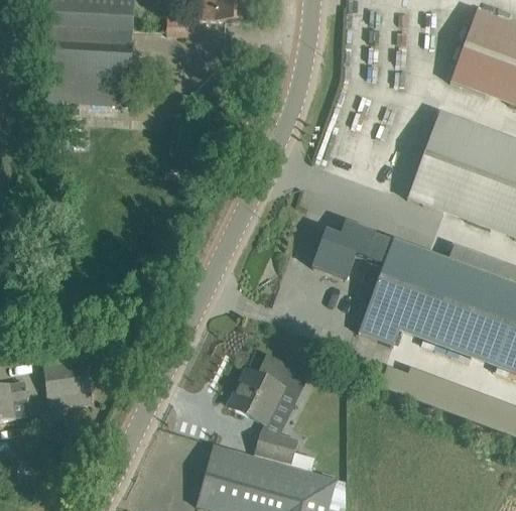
[(46,52),(44,103),(129,106),(132,29),(133,0),(47,0),(46,25),(46,52)]
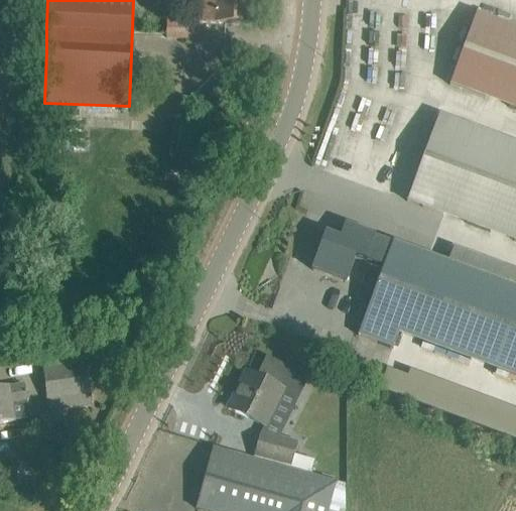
[(199,18),(252,21),(253,0),(199,0),(199,16),(199,18)]
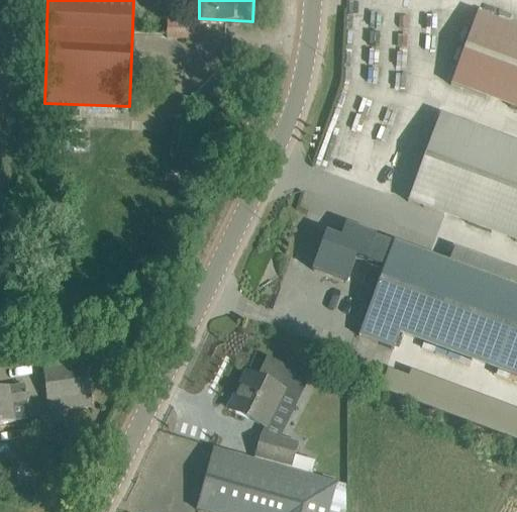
[(477,10),(450,81),(469,88),(495,17),(477,10)]
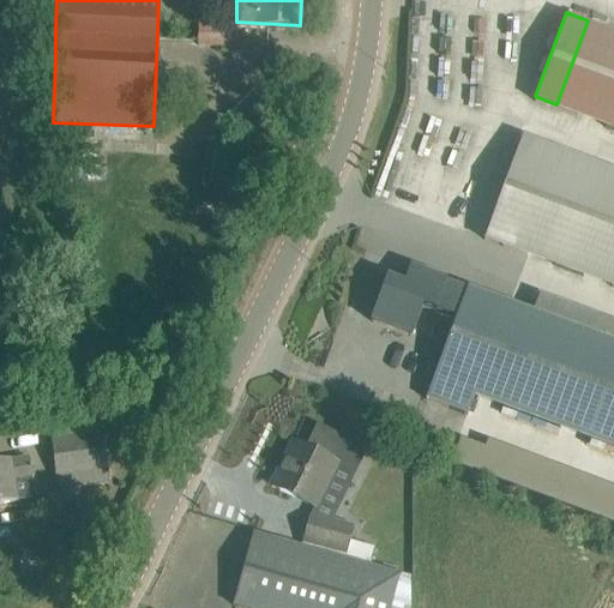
[(236,41),(236,22),(236,19),(198,18),(197,40),(236,41)]
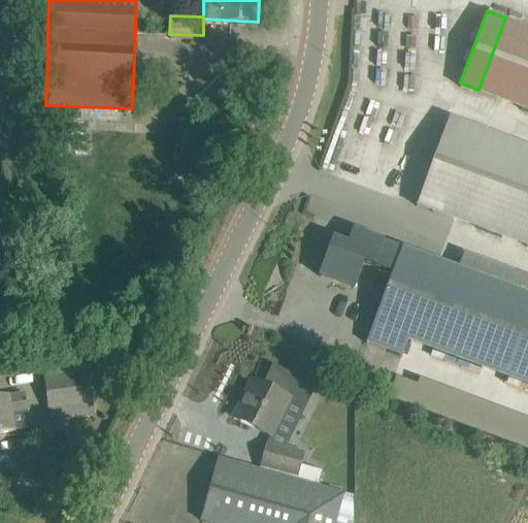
[(527,25),(505,18),(479,90),(527,107),(527,25)]
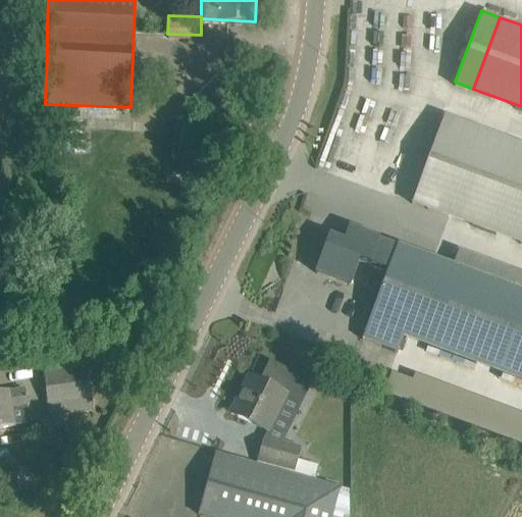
[(444,113),(412,200),(436,209),(468,122),(444,113)]
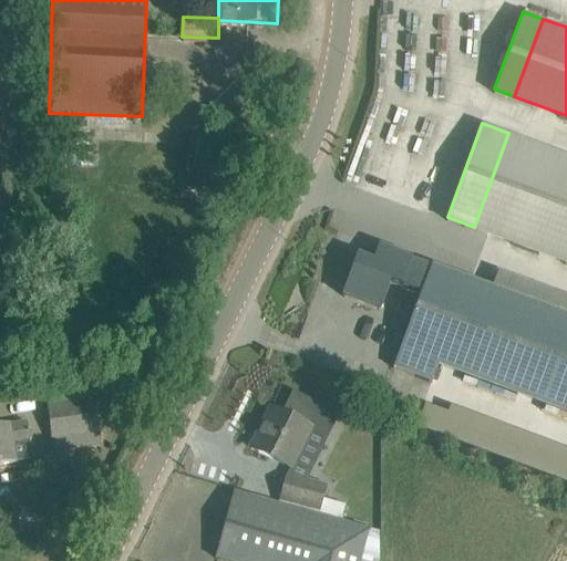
[(566,154),(508,133),(474,227),(566,260),(566,154)]
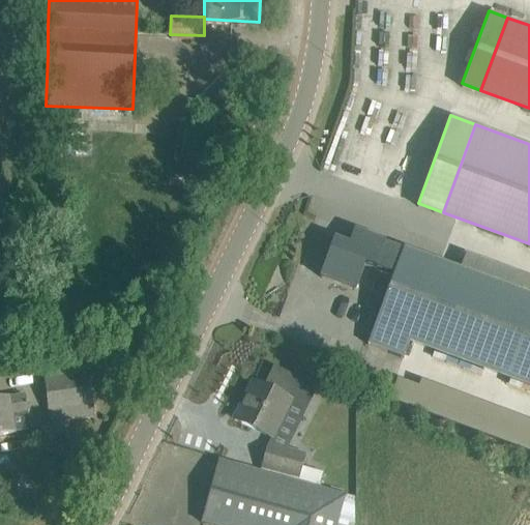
[(333,235),(320,273),(355,286),(364,261),(392,271),(399,256),(403,245),(385,239),(385,238),(354,227),(350,239),(349,241),(348,241),(333,235)]
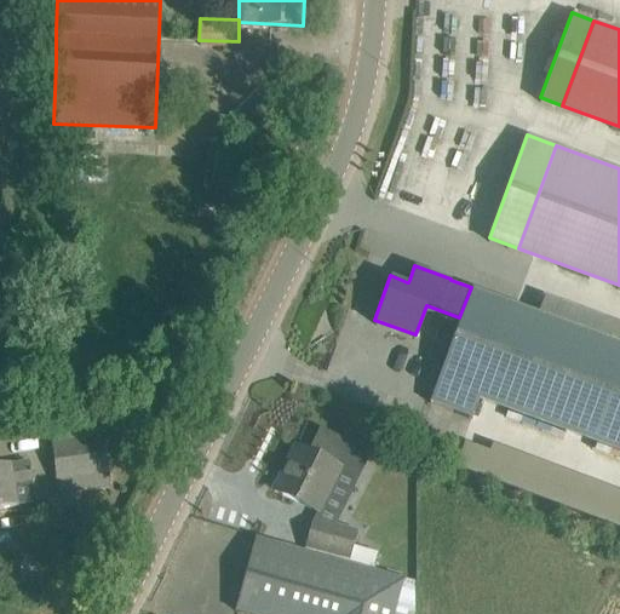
[(459,317),(430,399),(452,407),(472,414),(478,397),(514,302),(471,286),(471,287),(466,299),(459,317)]
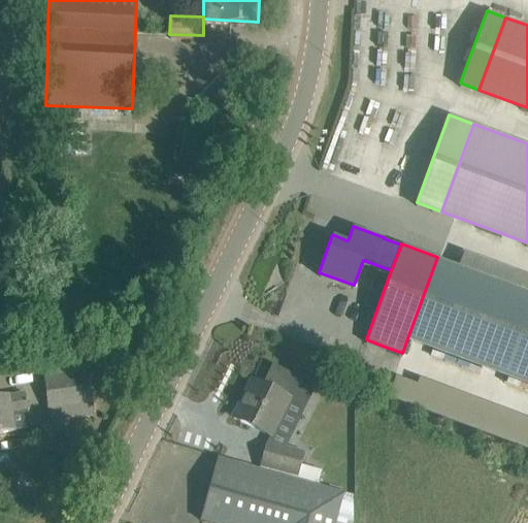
[(527,289),(437,257),(407,338),(527,382),(527,289)]
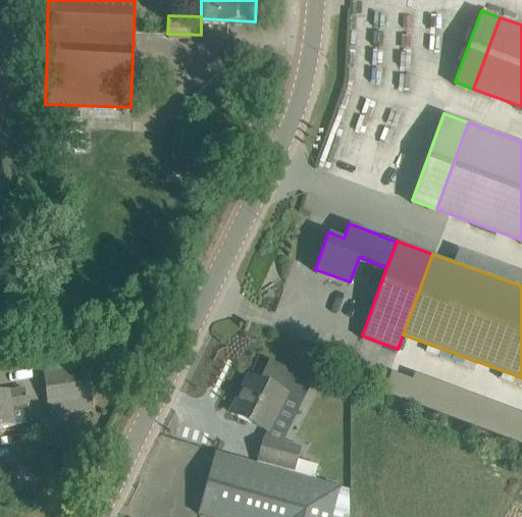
[(86,353),(42,359),(44,370),(48,403),(92,397),(87,364),(86,353)]
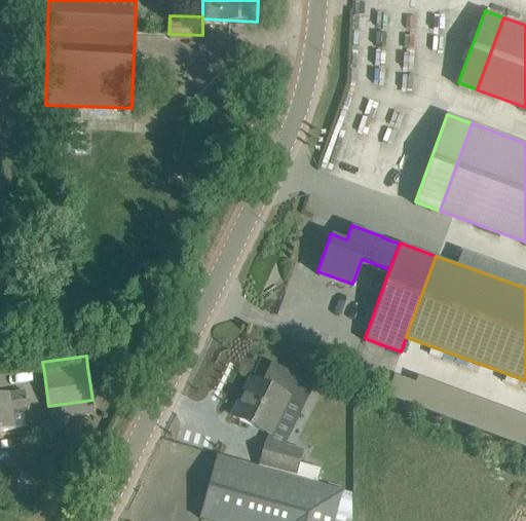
[(252,375),(233,412),(267,430),(285,396),(300,403),(311,381),(273,362),(263,381),(252,375)]
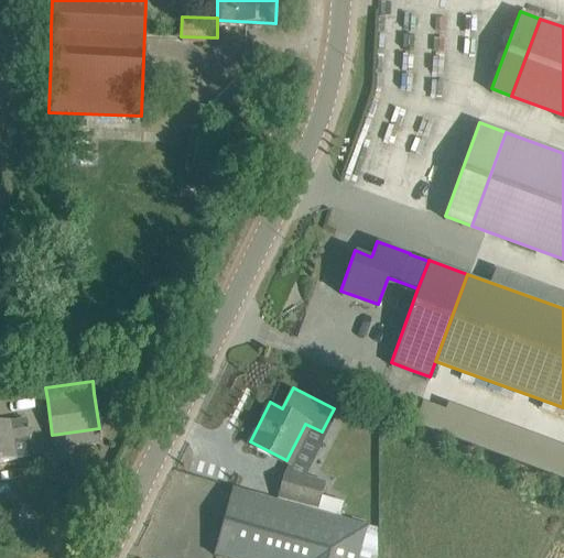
[(422,396),(413,422),(563,472),(563,442),(443,403),(443,404),(422,396)]
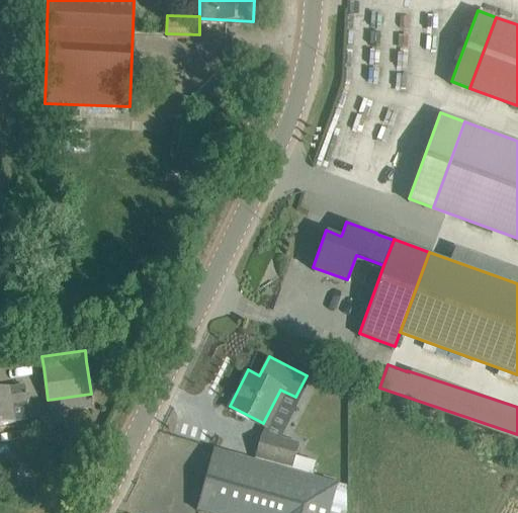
[(24,382),(8,386),(7,385),(0,386),(0,421),(14,419),(14,418),(29,415),(26,400),(27,400),(24,382)]
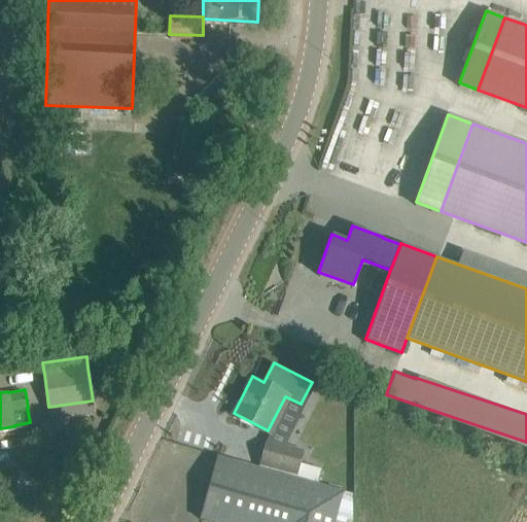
[(296,472),(303,447),(266,437),(259,462),(296,472)]
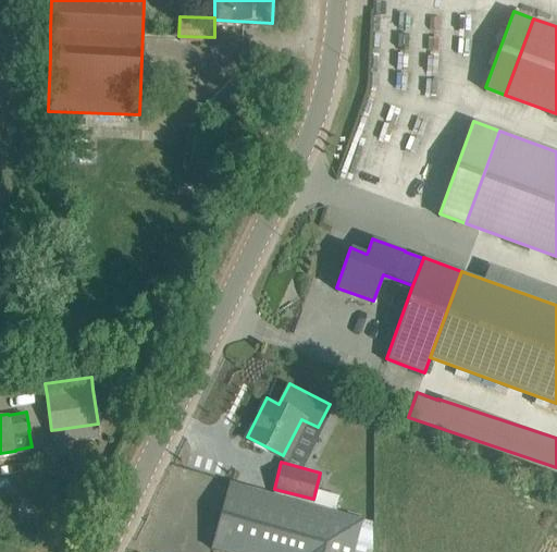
[(371,551),(371,519),(230,480),(211,544),(237,551),(371,551)]
